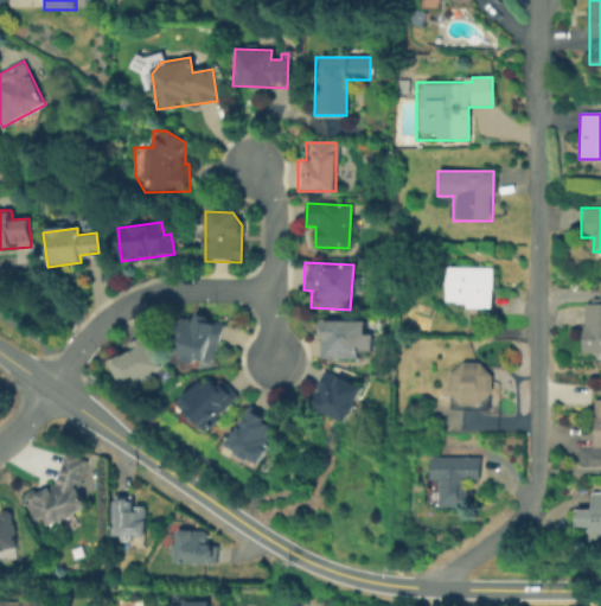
[(446,266),(491,266),(491,308),(446,308),(446,266)]
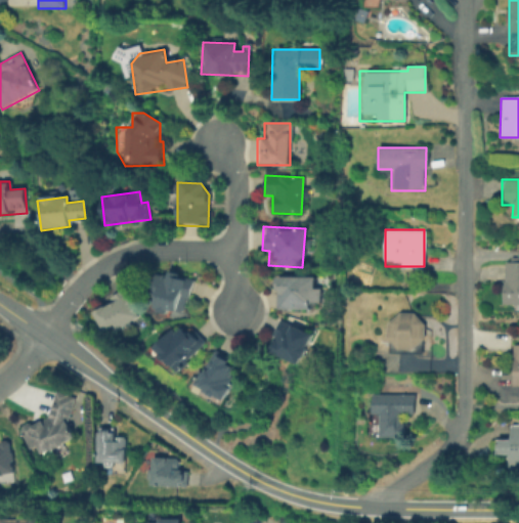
[(518,263),(518,305),(504,305),(504,263),(518,263)]
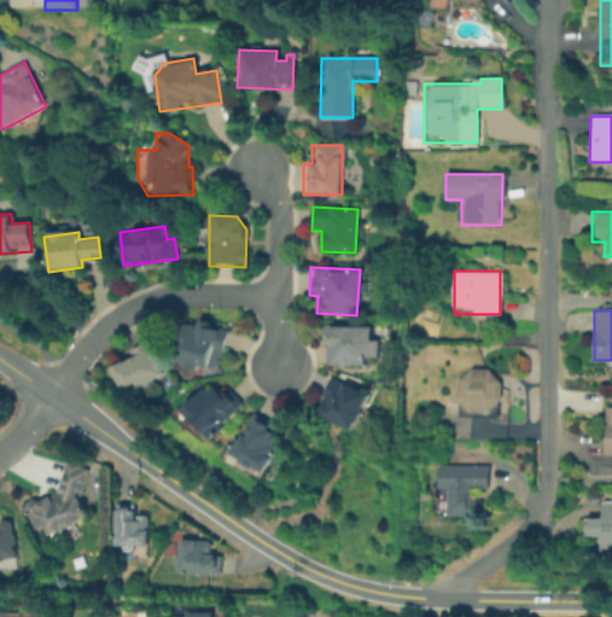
[(182,324),(197,329),(199,321),(228,331),(214,373),(197,367),(193,377),(168,368),(182,324)]
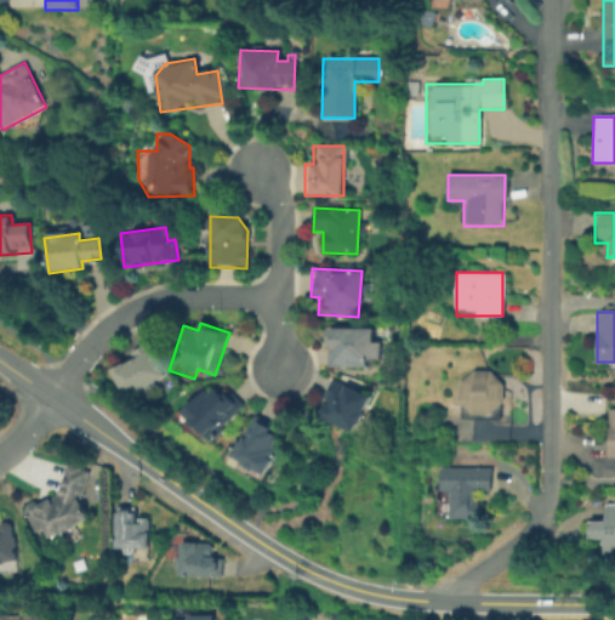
[(366,329),(376,347),(375,365),(359,365),(359,369),(326,368),(328,328),(366,329)]
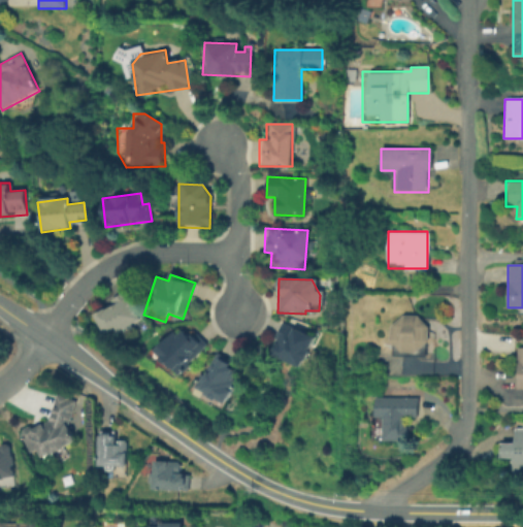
[(94,314),(127,295),(140,319),(107,337),(94,314)]
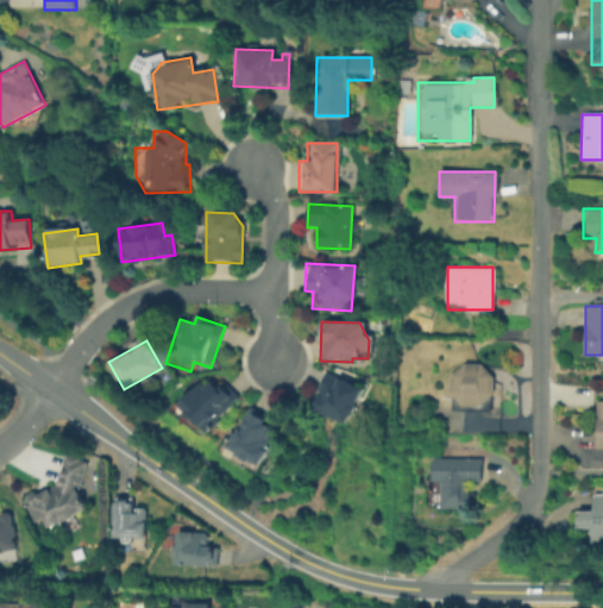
[(447,376),(464,364),(478,364),(492,378),(492,394),(478,407),(460,407),(447,394),(447,376)]
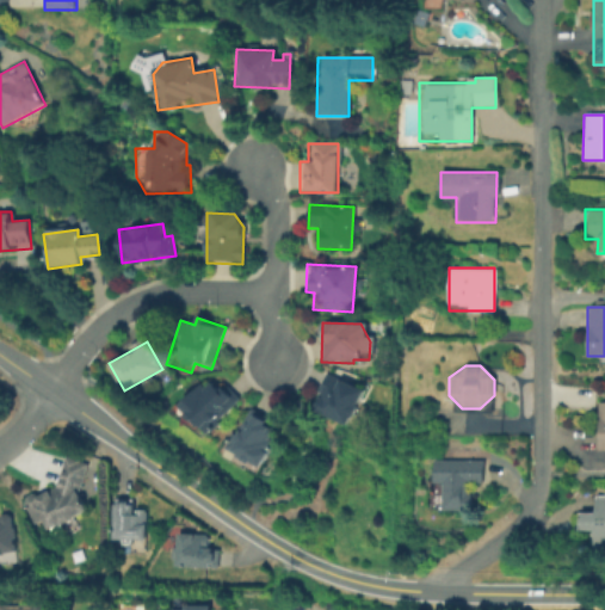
[(325,376),(365,390),(352,427),(312,413),(325,376)]
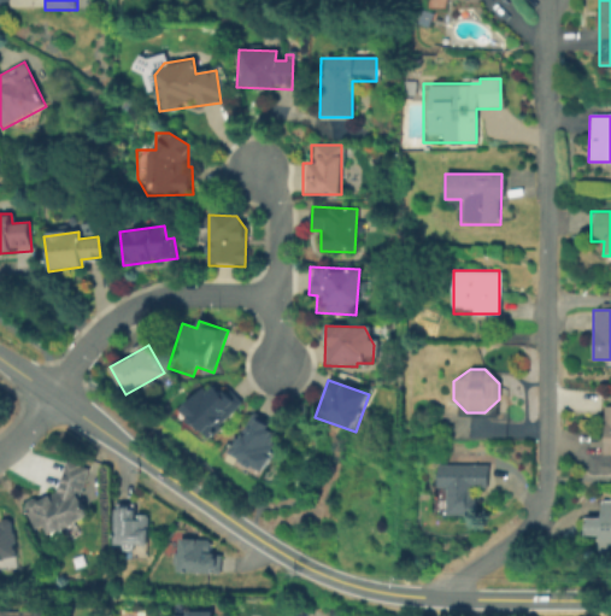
[(176,415),(209,383),(231,408),(200,439),(176,415)]
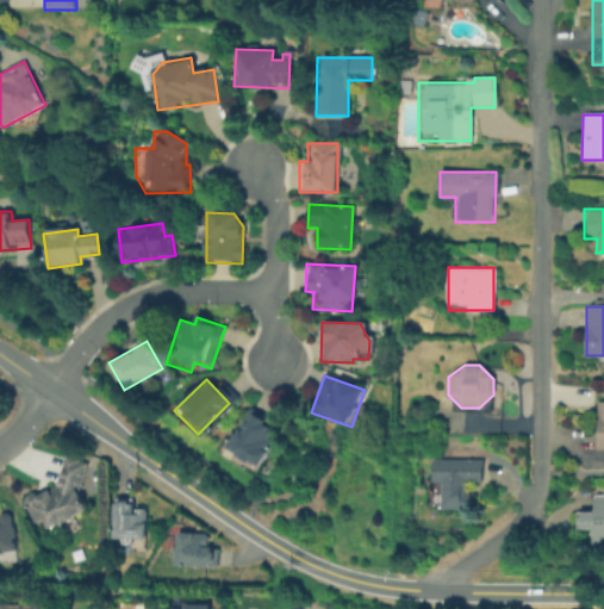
[(603,399),(590,399),(591,448),(603,447),(603,399)]
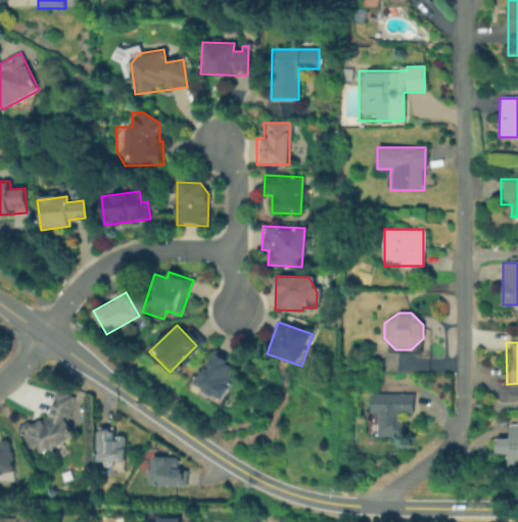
[(210,351),(241,368),(220,409),(189,391),(210,351)]
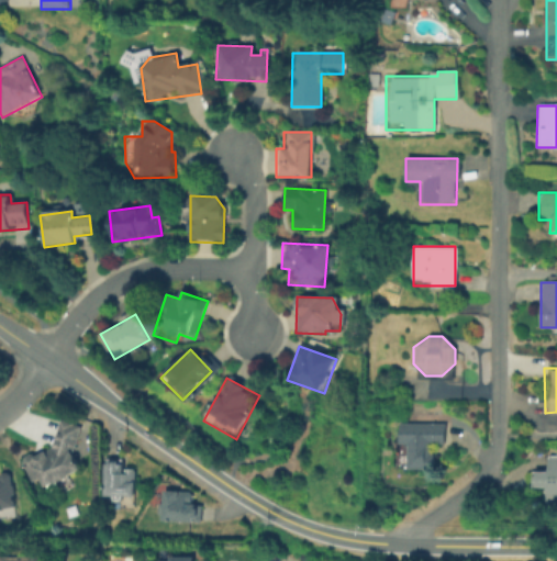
[(20,467),(24,451),(42,457),(45,445),(51,446),(57,423),(79,429),(69,462),(76,464),(73,474),(51,487),(29,481),(20,467)]
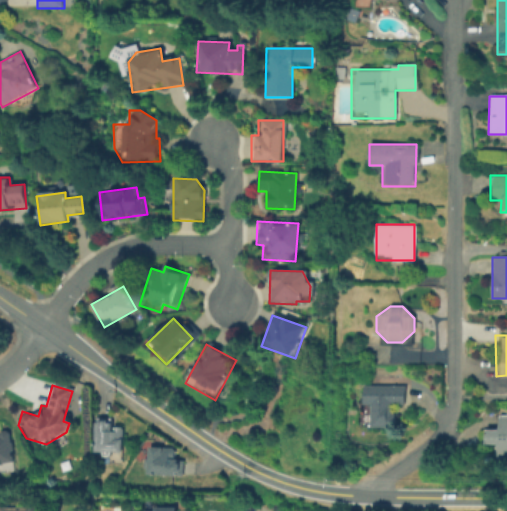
[(390,406),(390,426),(369,426),(369,406),(361,406),(361,386),(401,386),(401,406),(390,406)]
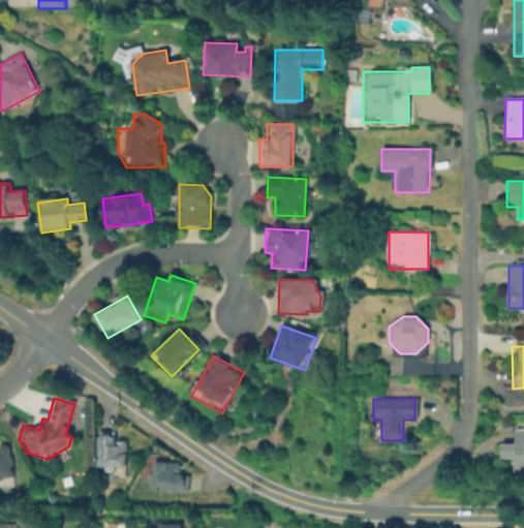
[(523,431),(523,472),(513,472),(513,458),(501,458),(501,443),(513,443),(513,431),(523,431)]
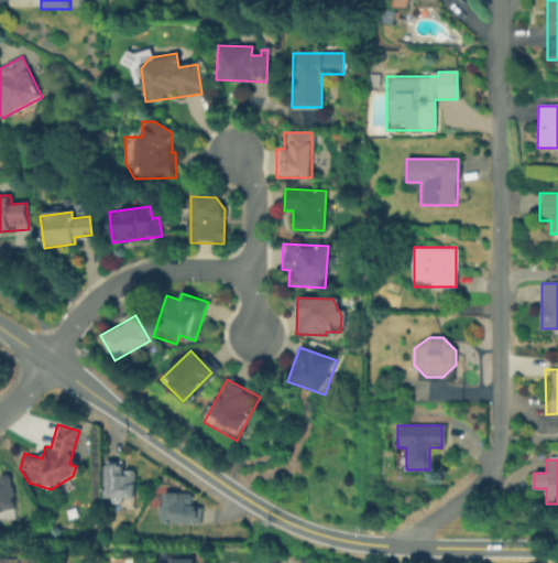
[(119,462),(119,472),(131,472),(131,499),(104,499),(104,462),(119,462)]
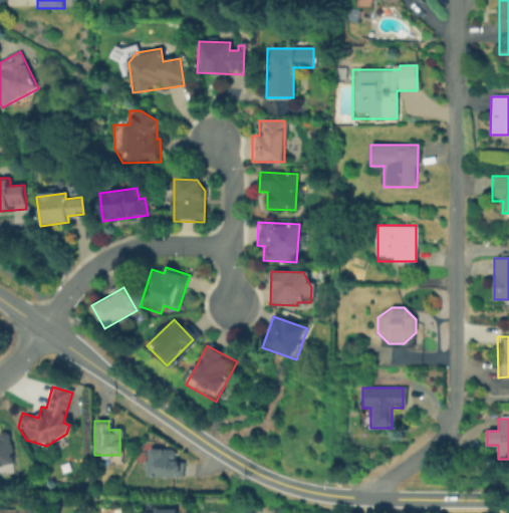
[(0,434),(6,433),(13,468),(0,470),(0,434)]
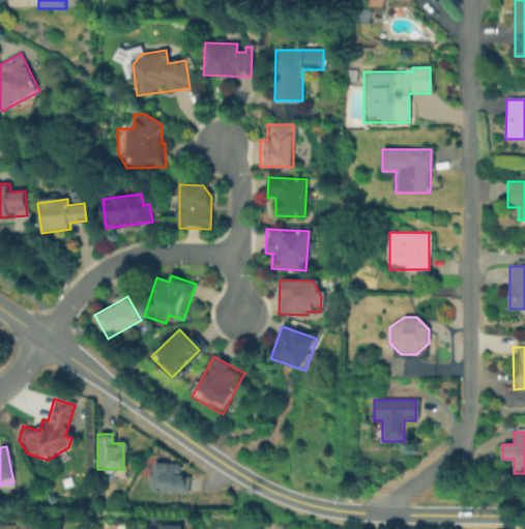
[(183,465),(182,482),(187,482),(186,495),(149,492),(151,463),(183,465)]
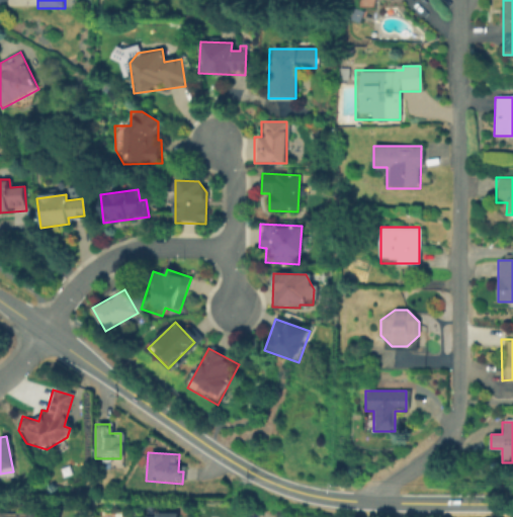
[(274,508),(282,511),(280,516),(277,516),(271,515),(274,508)]
